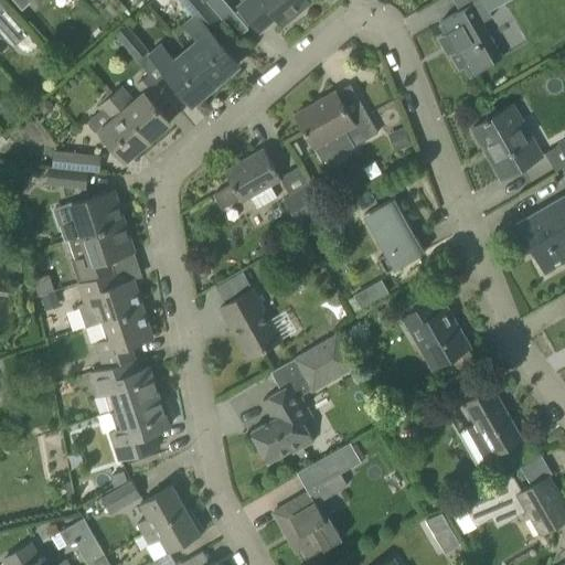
[(12,0),(22,10),(32,0),(12,0)]
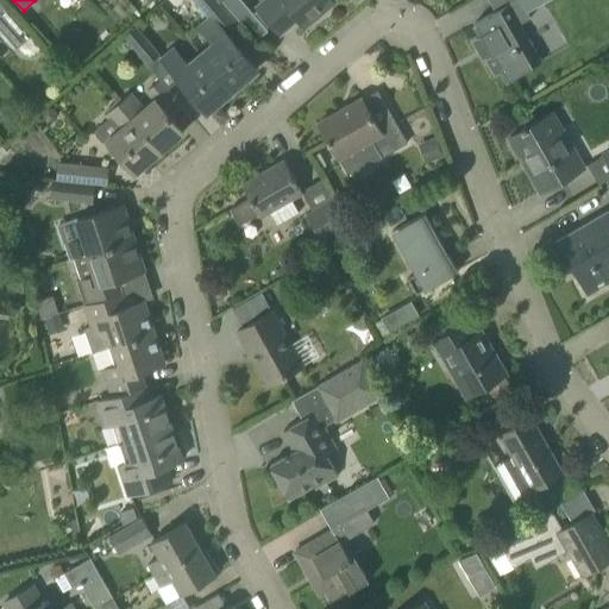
[(218,2),(215,0),(195,0),(206,12),(218,2)]
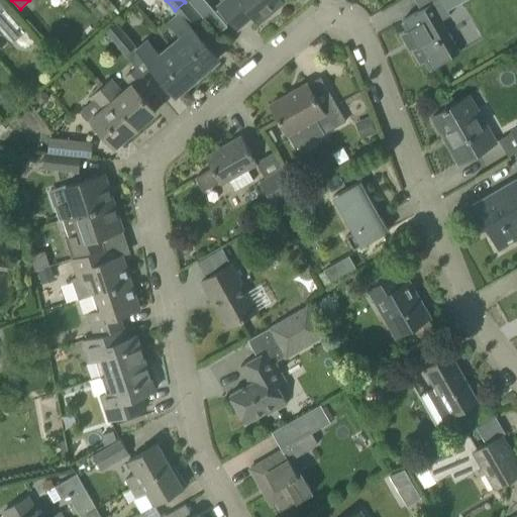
[(221,0),(215,5),(218,9),(215,11),(206,0),(188,0),(204,18),(209,14),(222,30),(227,25),(225,23),(228,21),(236,30),(251,17),(257,24),(284,2),(282,0),(221,0)]
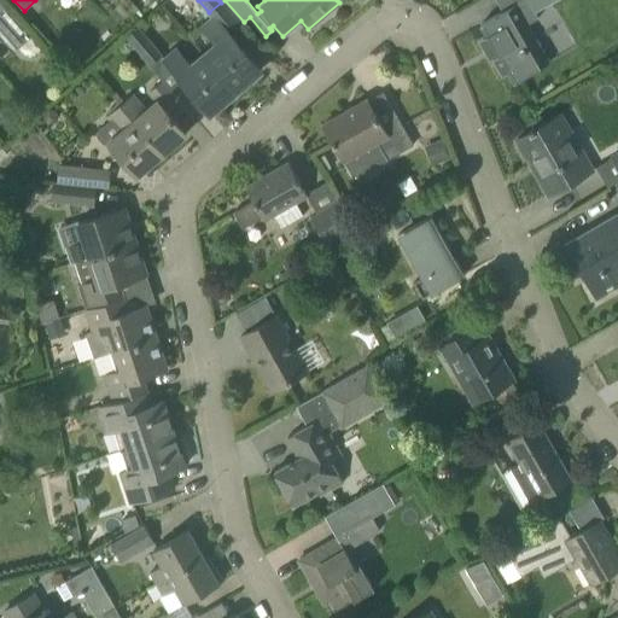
[(513,83),(534,71),(549,63),(528,24),(537,19),(525,0),(523,0),(479,25),(485,35),(477,40),(489,60),(491,59),(501,76),(507,73),(513,83)]
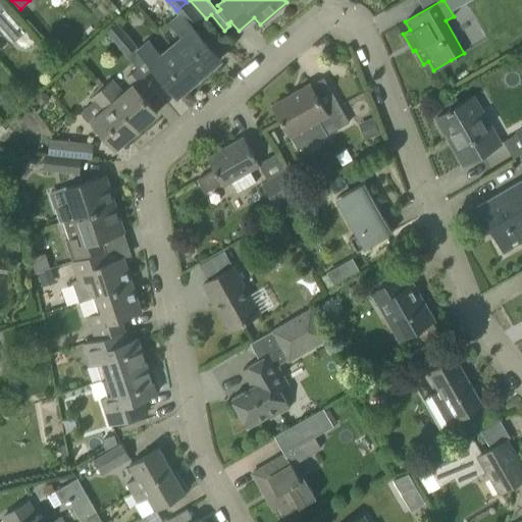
[(3,6),(0,8),(0,25),(14,41),(24,32),(3,6)]
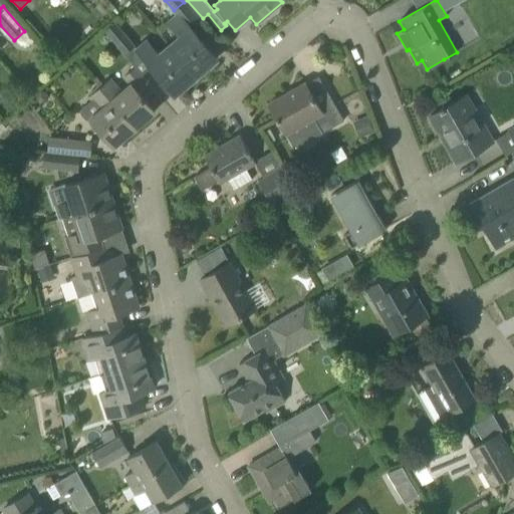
[(169,45),(196,76),(217,58),(179,14),(169,22),(180,36),(169,45)]
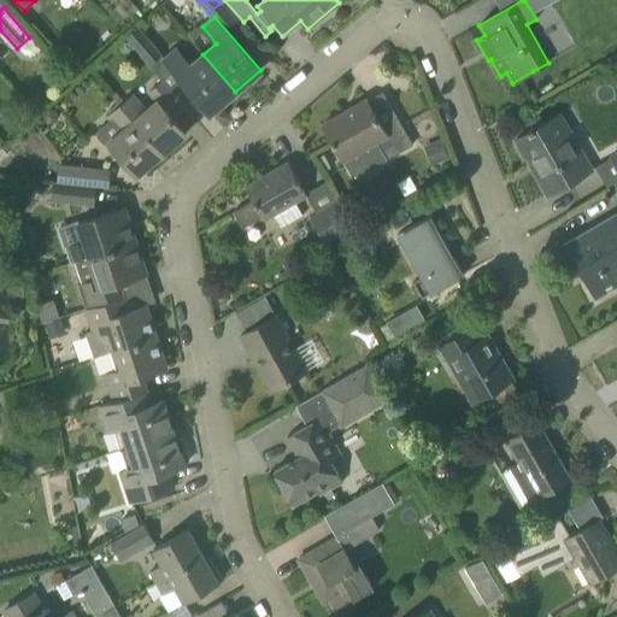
[(125,37),(148,64),(162,53),(137,27),(125,37)]
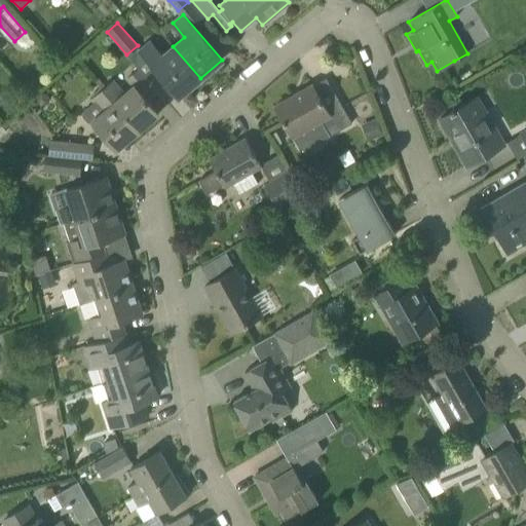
[(178,97),(200,78),(173,46),(162,55),(150,42),(140,51),(178,97)]
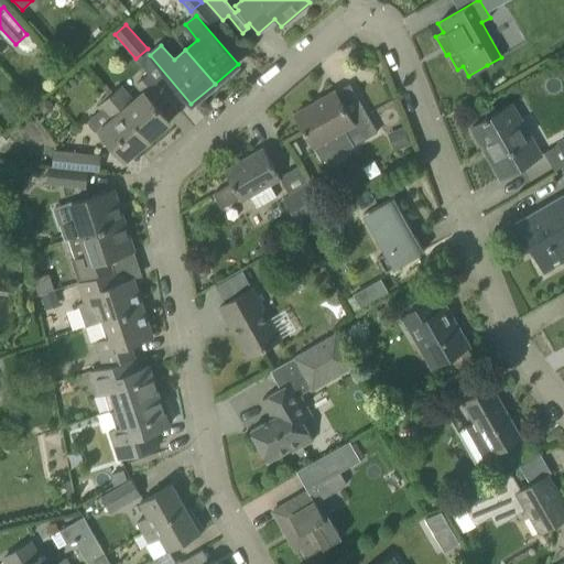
[(122,87),(110,98),(147,141),(170,121),(165,116),(159,109),(170,99),(171,98),(162,88),(149,73),(149,74),(137,84),(143,93),(133,101),(122,87)]
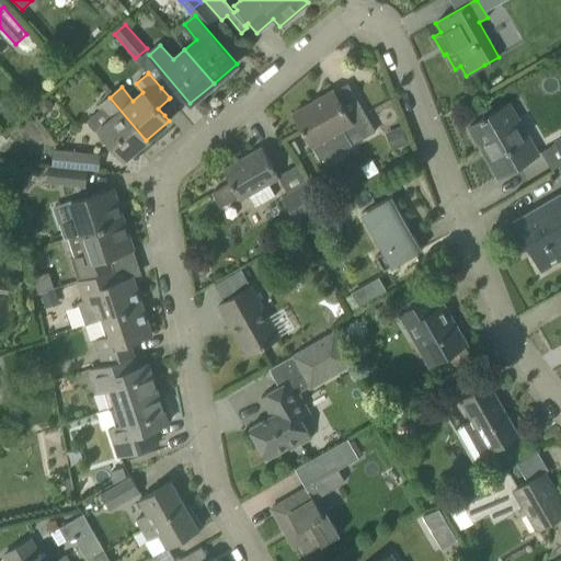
[(321,162),(375,132),(359,105),(346,113),(333,90),(293,114),(321,162)]
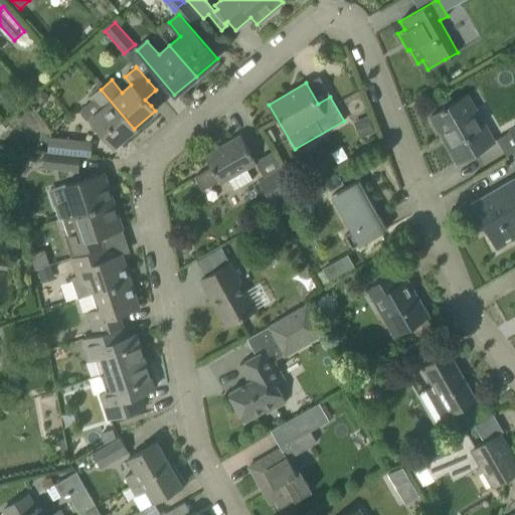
[(113,147),(134,129),(101,90),(91,98),(92,99),(80,109),(80,112),(86,119),(90,120),(113,147)]
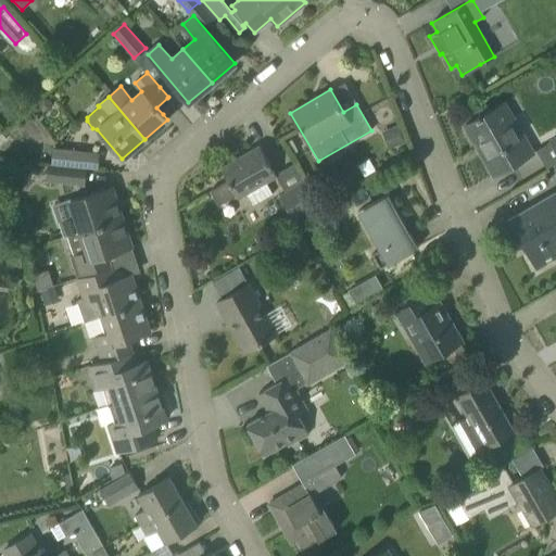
[(483,115),(464,126),(467,130),(464,131),(471,144),(474,143),(477,148),(492,174),(493,176),(512,165),(533,152),(513,117),(505,104),(504,103),(483,115)]
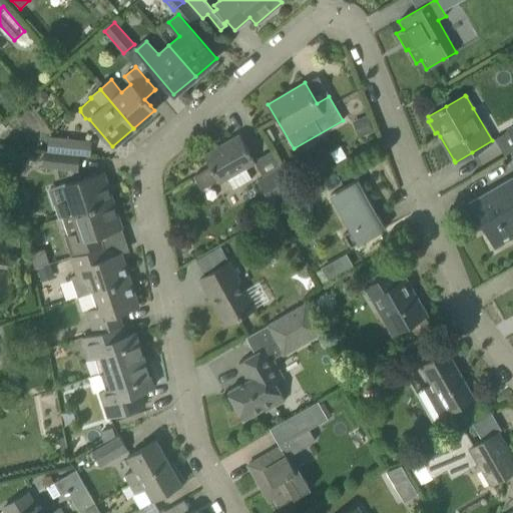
[(209,166),(193,175),(201,189),(217,180),(219,182),(226,178),(233,189),(250,179),(244,168),(254,162),(239,134),(203,154),(209,166)]
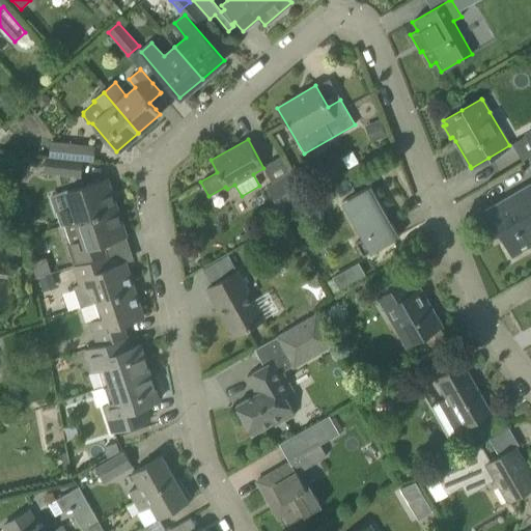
[(76,160),(77,145),(52,143),(50,158),(76,160)]
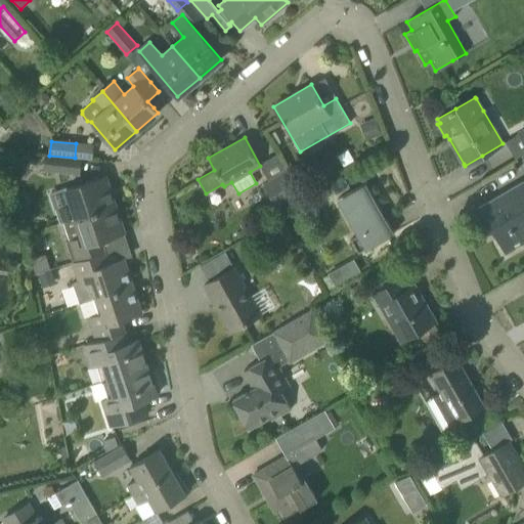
[(75,158),(49,156),(45,155),(44,171),(79,175),(81,159),(75,158)]
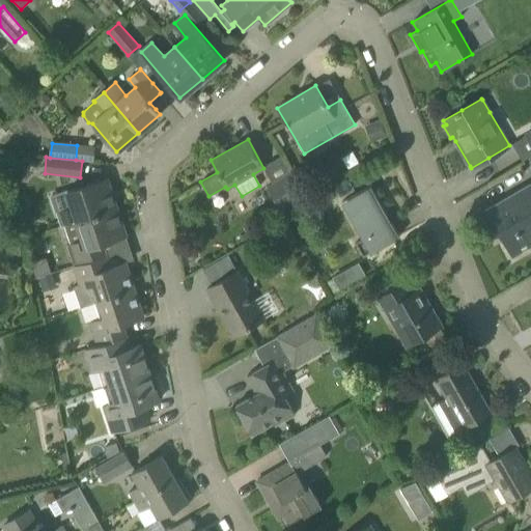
[(302,195),(289,173),(267,186),(279,208),(302,195)]
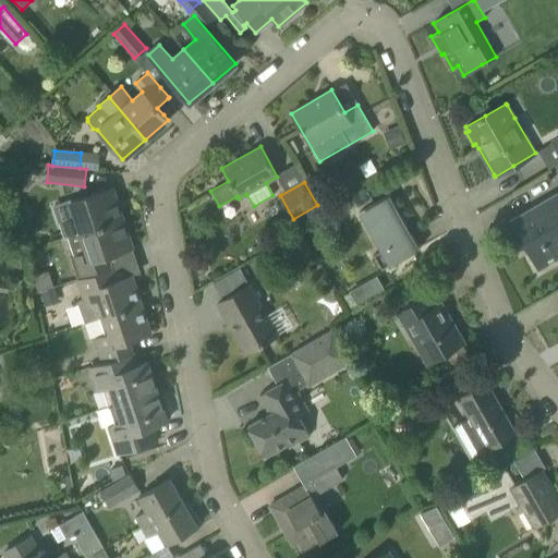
[(75,217),(59,222),(63,237),(121,218),(114,198),(111,187),(105,190),(84,196),(70,201),(75,217)]
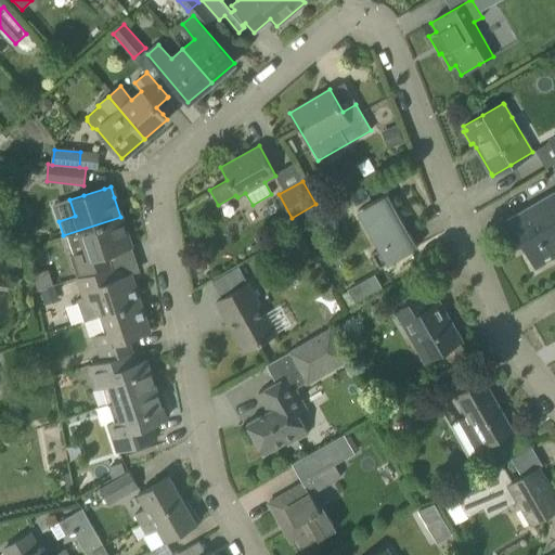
[(554,248),(554,191),(506,220),(536,269),(554,257),(554,252),(554,249),(554,248)]
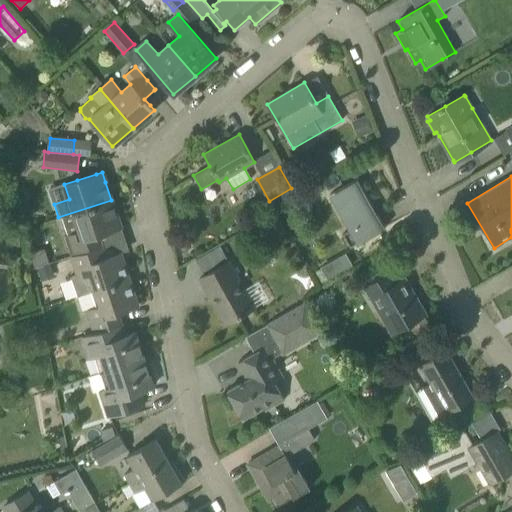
[(350,247),(384,228),(356,179),(329,194),(350,230),(342,234),(350,247)]
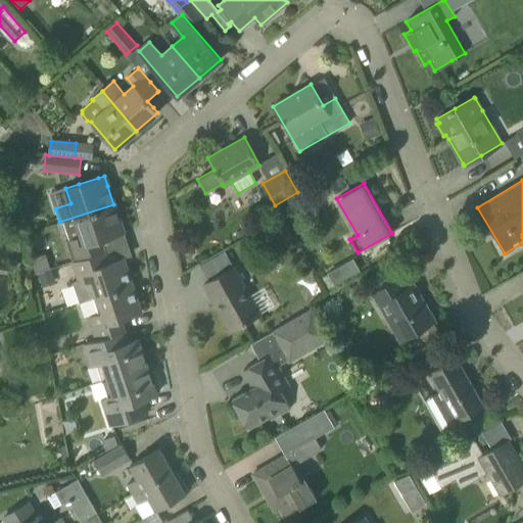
[(73,262),(103,251),(99,239),(123,232),(113,204),(59,222),(59,223),(63,221),(69,239),(65,241),(73,262)]
